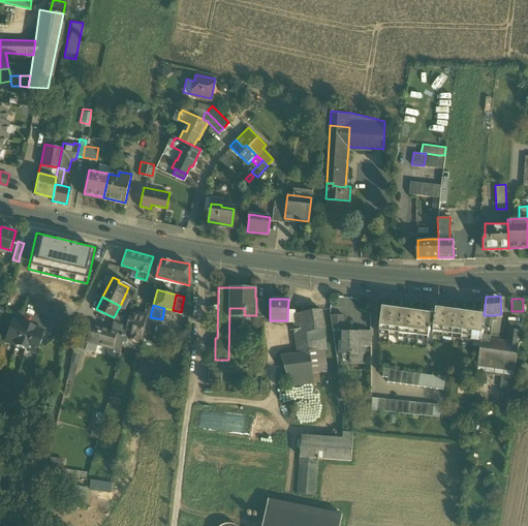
[(484,314),(436,308),(436,306),(431,305),(430,313),(427,330),(480,337),(484,315),(484,314)]
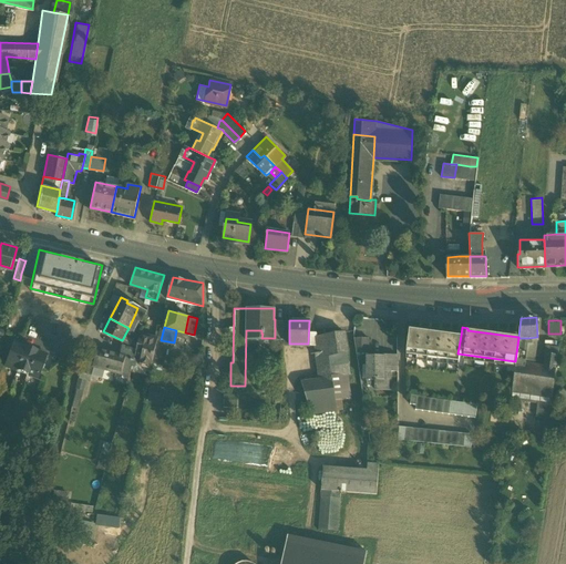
[(461,336),(409,328),(405,352),(458,360),(458,354),(461,336)]
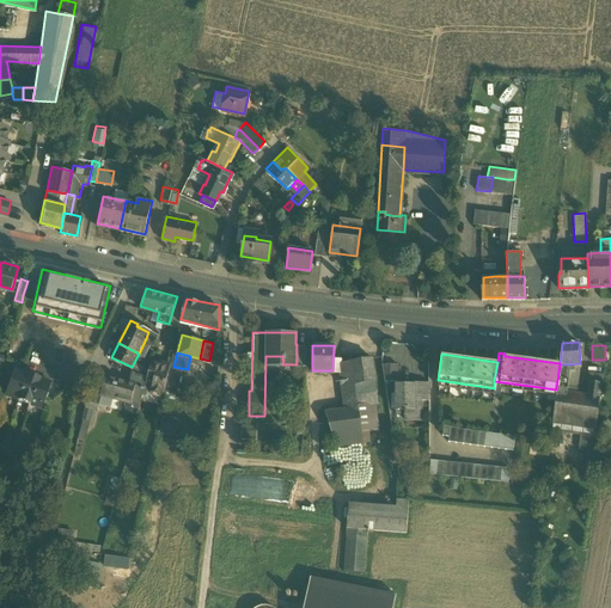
[(341,361),(337,361),(344,407),(324,411),(331,434),(337,443),(362,440),(361,429),(358,404),(373,401),(377,400),(371,356),(341,361)]
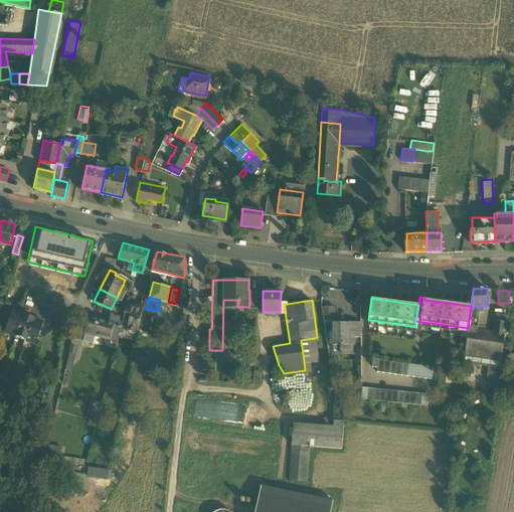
[(143,308),(127,304),(124,315),(123,320),(139,324),(143,308)]
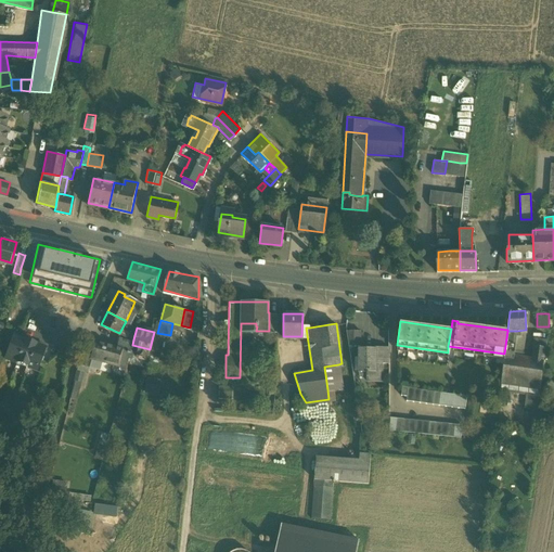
[(360,329),(346,330),(348,344),(360,344),(360,329)]
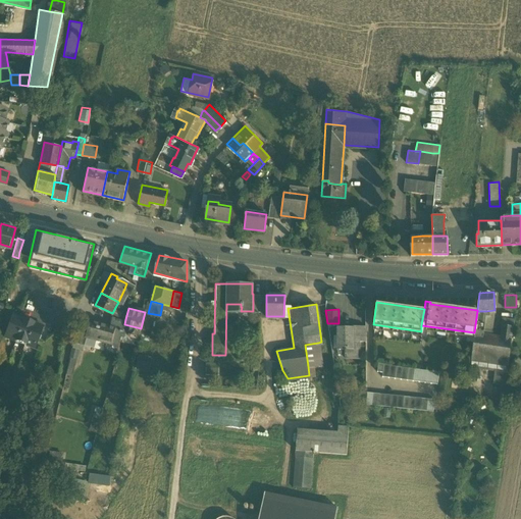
[(486,311),(477,311),(474,332),(474,335),(482,336),(486,311)]
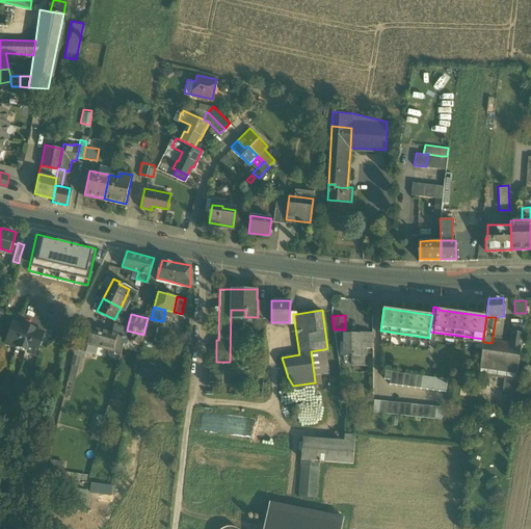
[(151,319),(148,318),(143,335),(142,338),(152,341),(157,320),(151,319)]
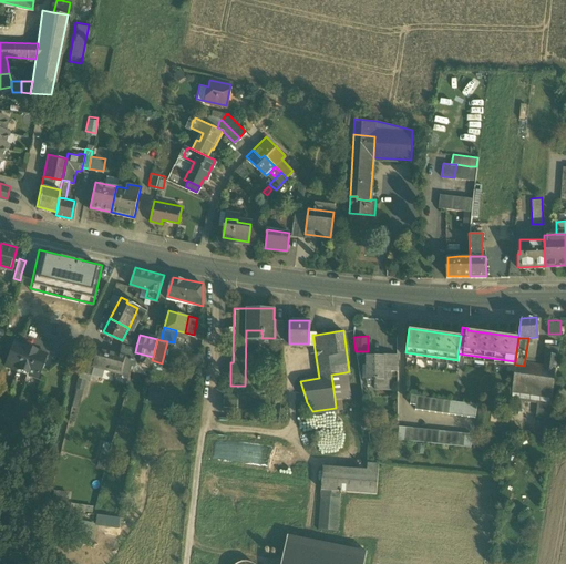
[(45,352),(12,340),(3,363),(37,377),(45,352)]
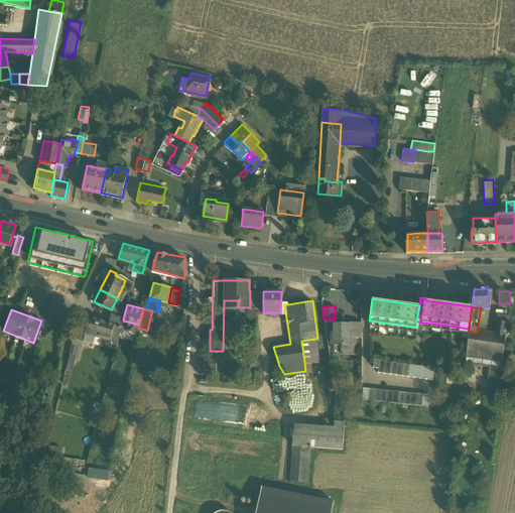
[(124,315),(111,311),(108,322),(114,323),(110,339),(117,341),(123,321),(124,315)]
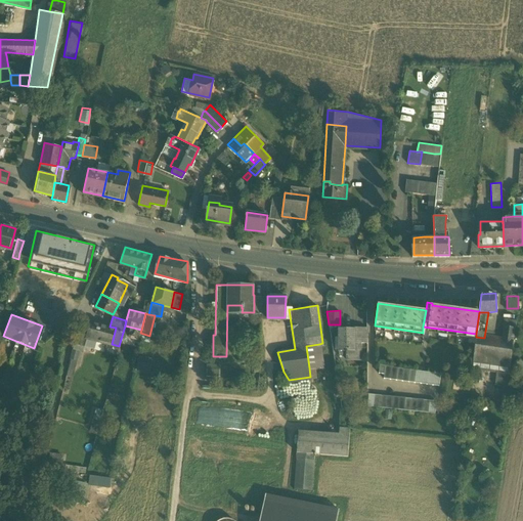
[(516,318),(504,316),(503,324),(504,324),(515,327),(516,318)]
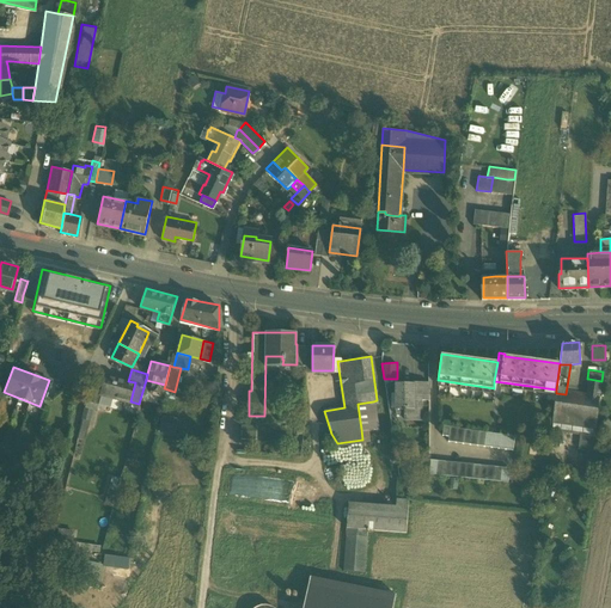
[(103,374),(96,372),(87,400),(97,403),(99,393),(98,392),(103,374)]
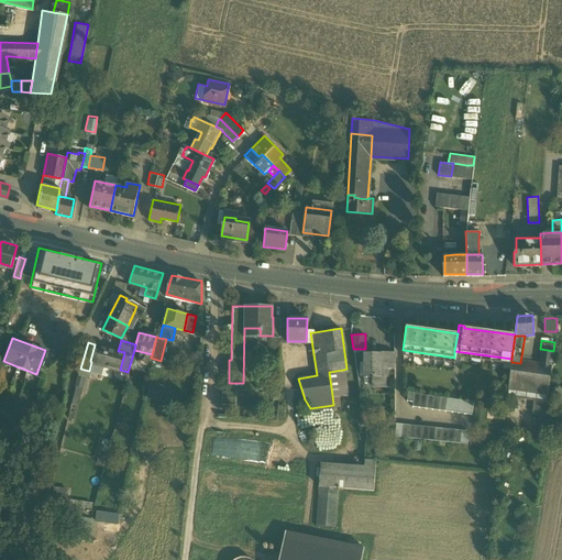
[(118,351),(95,344),(90,361),(91,362),(120,370),(124,352),(118,351)]
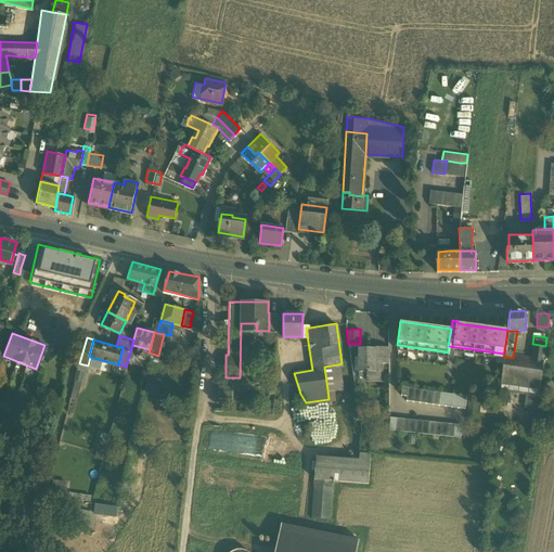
[(545,346),(533,344),(532,358),(543,359),(545,346)]
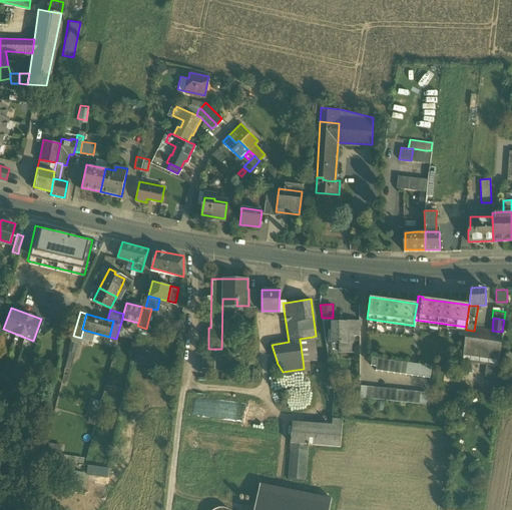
[(347,319),(338,319),(338,321),(331,321),(331,342),(338,342),(347,342),(347,330),(347,319)]
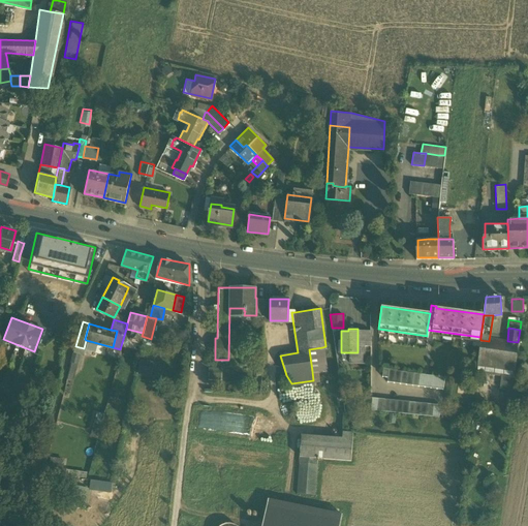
[(370,329),(358,329),(358,340),(364,340),(364,345),(370,345),(370,329)]
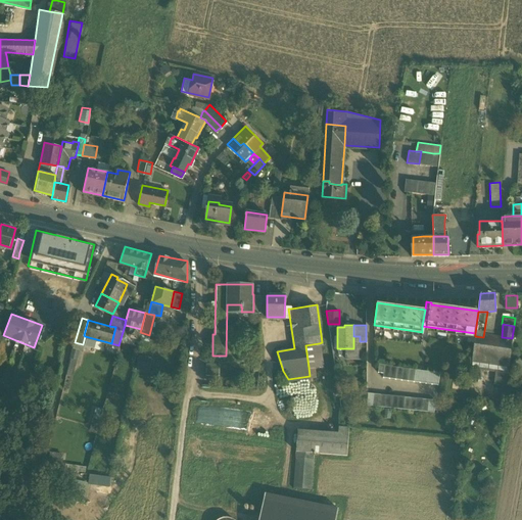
[(502,337),(492,335),(491,338),(489,358),(510,361),(512,338),(502,337)]
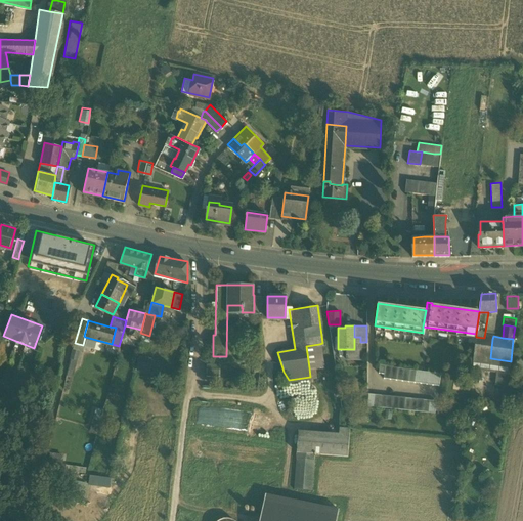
[(354,337),(354,349),(345,349),(346,354),(346,357),(360,357),(360,351),(360,342),(360,337),(354,337)]
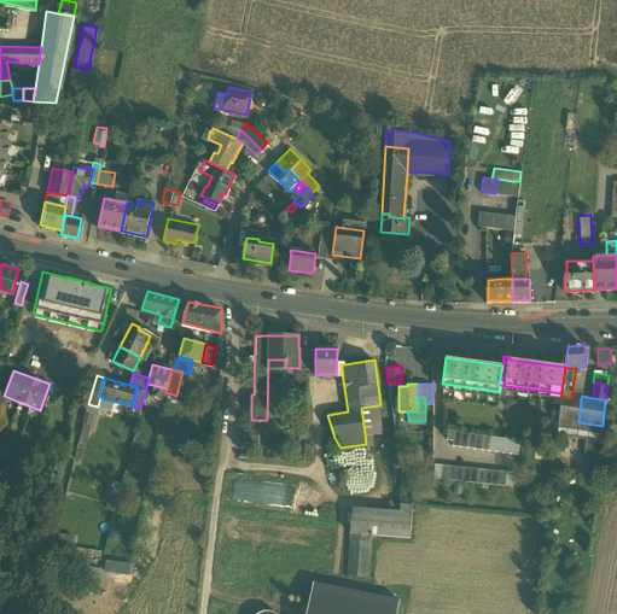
[(571,398),(562,397),(556,438),(564,439),(565,433),(566,421),(576,422),(575,425),(578,425),(578,422),(581,399),(571,398)]
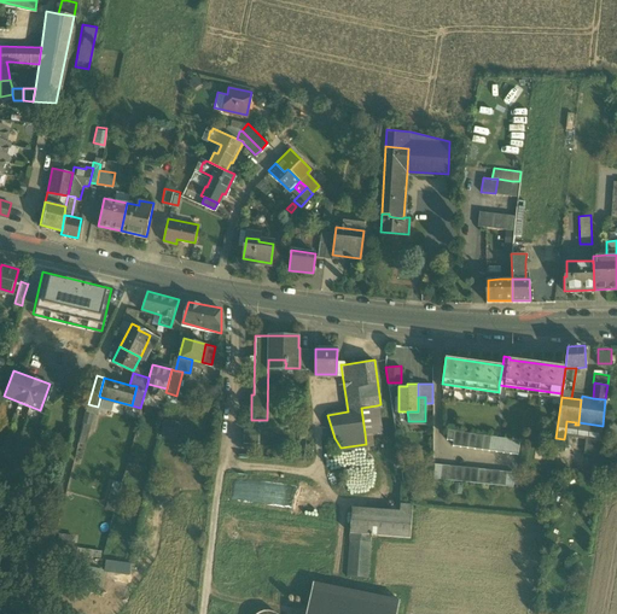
[(377,405),(361,408),(365,433),(370,433),(380,431),(377,405)]
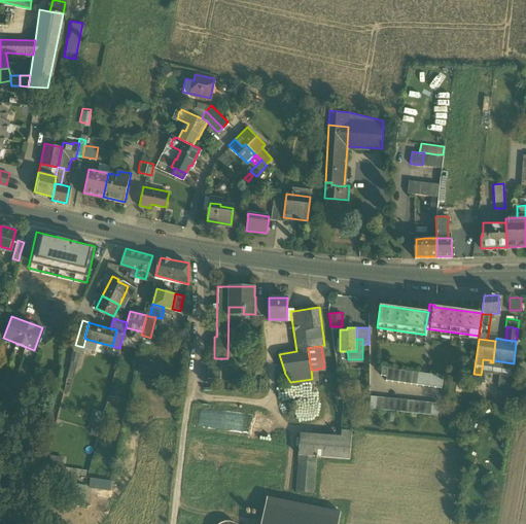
[(136,371),(150,374),(154,358),(140,355),(136,371)]
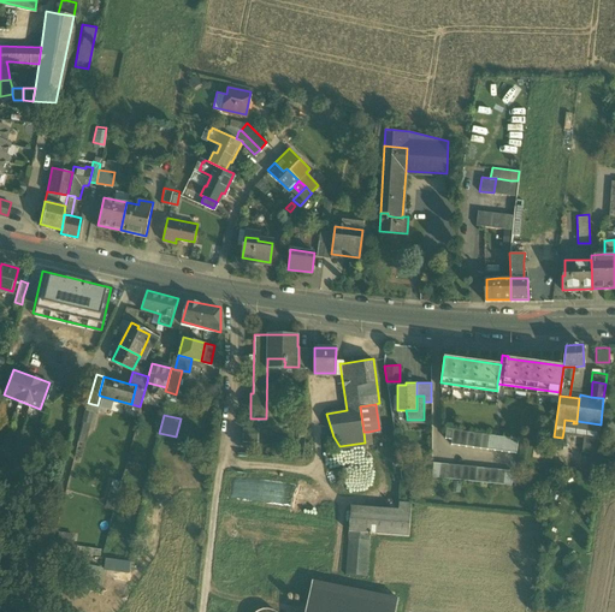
[(601,425),(577,421),(577,423),(573,423),(574,421),(565,420),(563,432),(584,434),(583,447),(597,450),(601,425)]
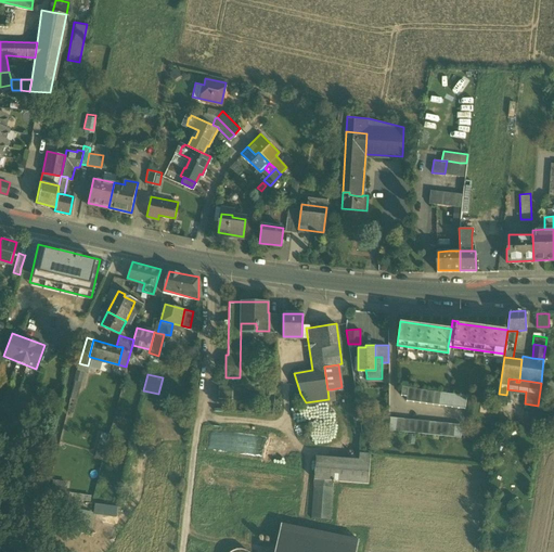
[(233,385),(219,384),(218,396),(232,397),(233,385)]
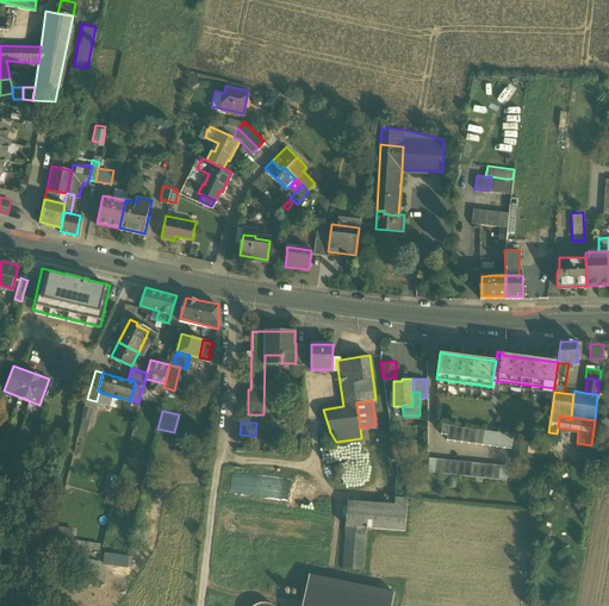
[(513,432),(448,424),(447,432),(446,438),(510,447),(513,432)]
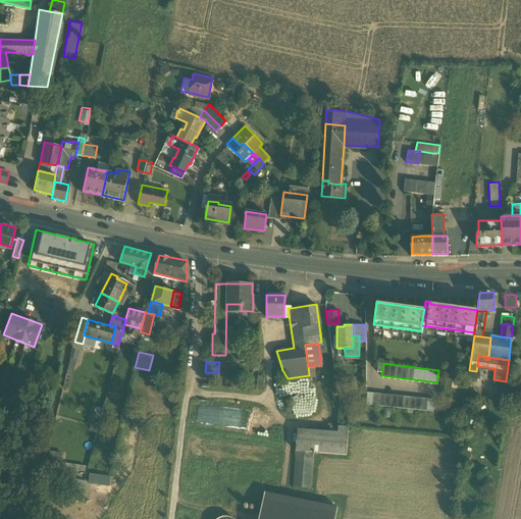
[(434,398),(366,391),(365,403),(432,409),(434,398)]
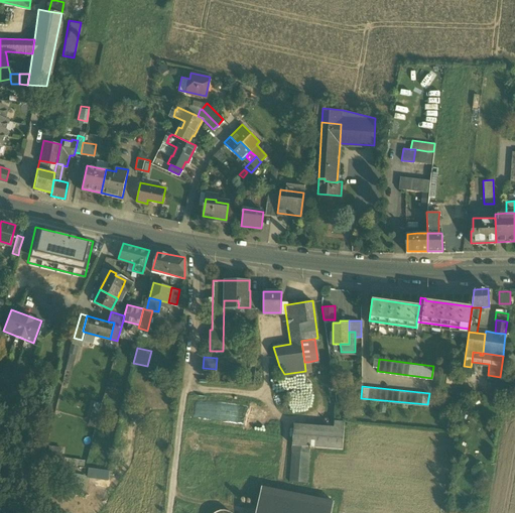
[(96,420),(99,401),(93,400),(90,419),(96,420)]
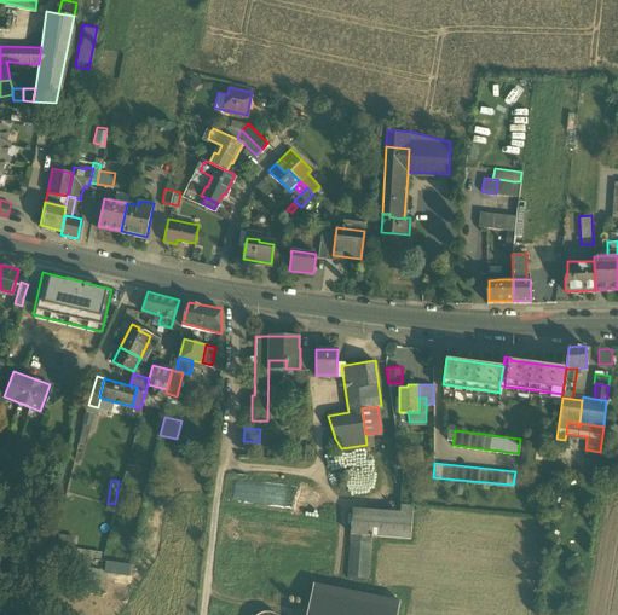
[(400,512),(352,509),(351,532),(374,533),(410,537),(413,504),(400,503),(400,512)]
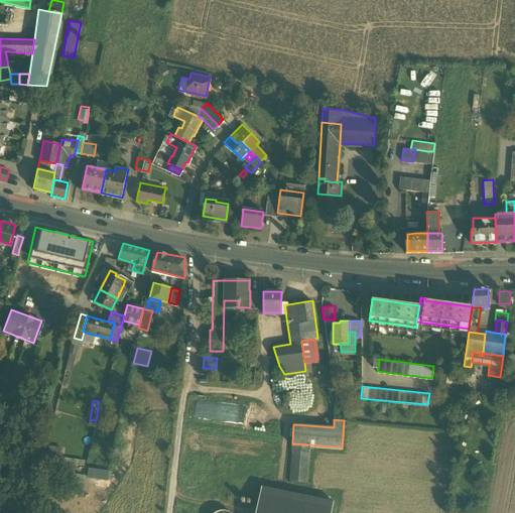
[(311,444),(292,443),(291,450),(288,480),(307,481),(310,452),(309,452),(309,446),(310,446),(311,444)]
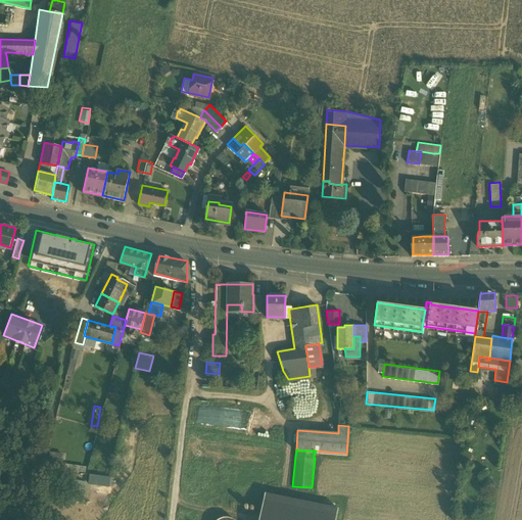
[(88,481),(109,484),(111,474),(89,471),(88,481)]
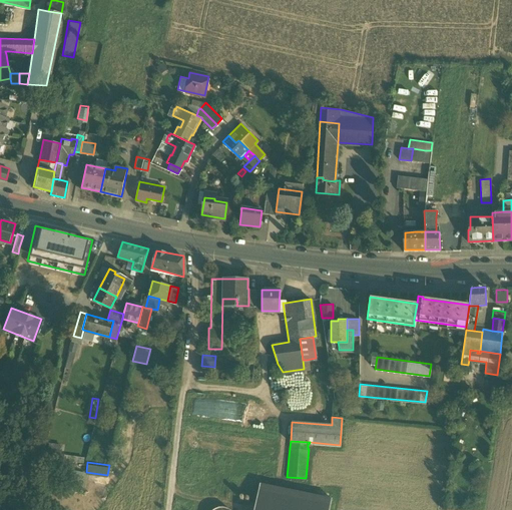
[(86,478),(85,469),(74,470),(75,478),(86,478)]
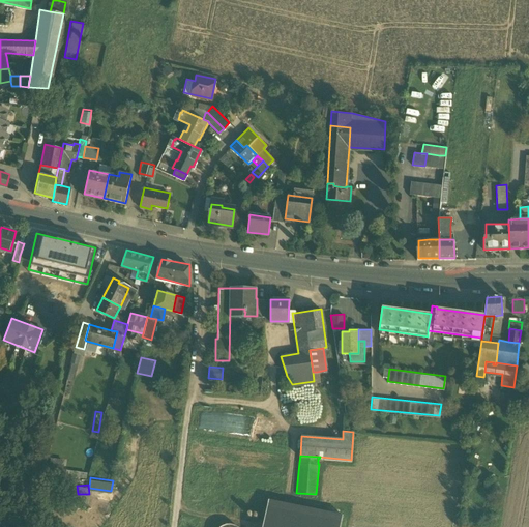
[(339,526),(342,514),(268,499),(262,526),(339,526)]
